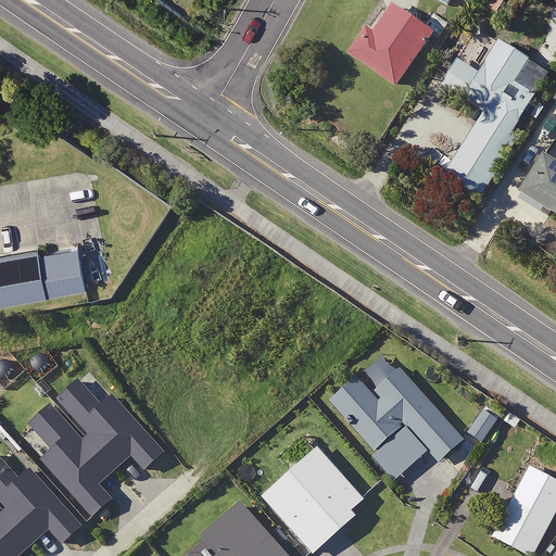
[(503,0),(483,0),(481,3),(496,12),(503,0)]
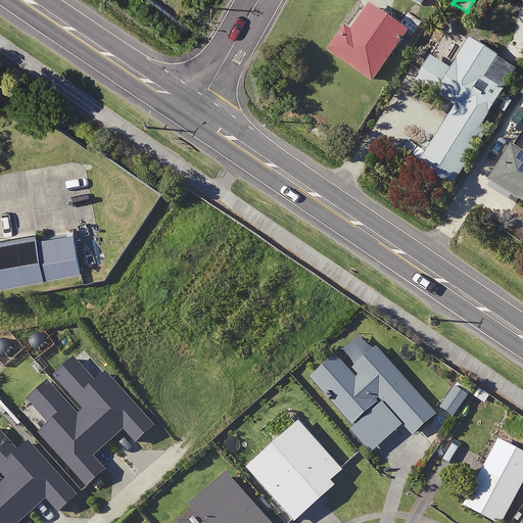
[(372,83),(406,34),(411,38),(422,22),(407,11),(396,26),(369,6),(350,32),(344,28),(327,51),(372,83)]
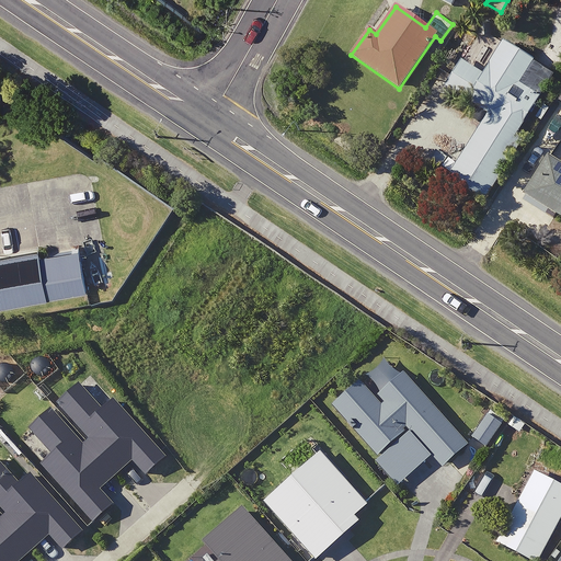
[(556,72),(502,41),(483,75),(461,61),(446,88),(481,109),(455,155),(443,174),(483,197),(517,139),(556,72)]
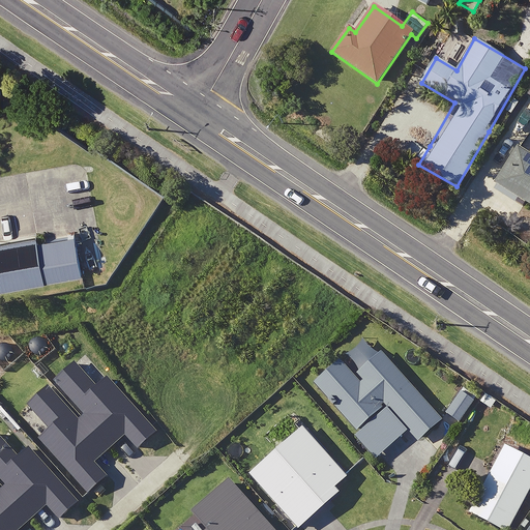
[(529,92),(527,96),(506,129),(524,141),(529,130),(529,92)]
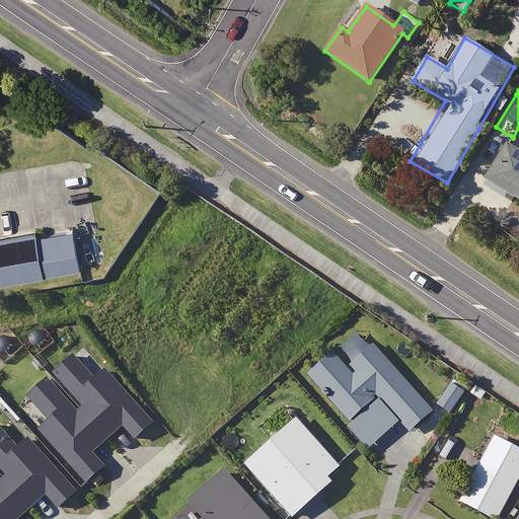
[(487,179),(507,193),(505,197),(513,201),(515,198),(518,200),(518,152),(508,145),(487,179)]
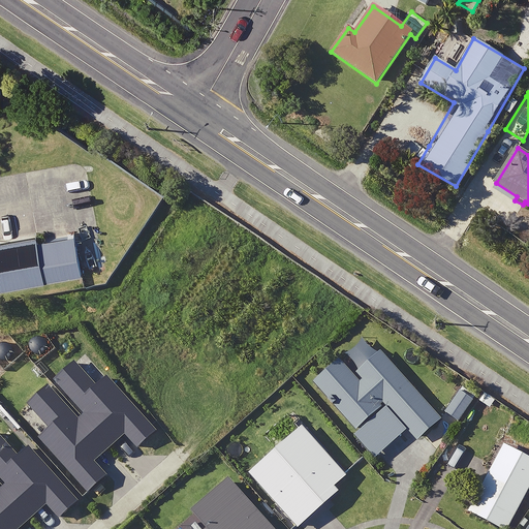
[(0,286),(82,272),(74,234),(39,239),(0,245),(0,286)]
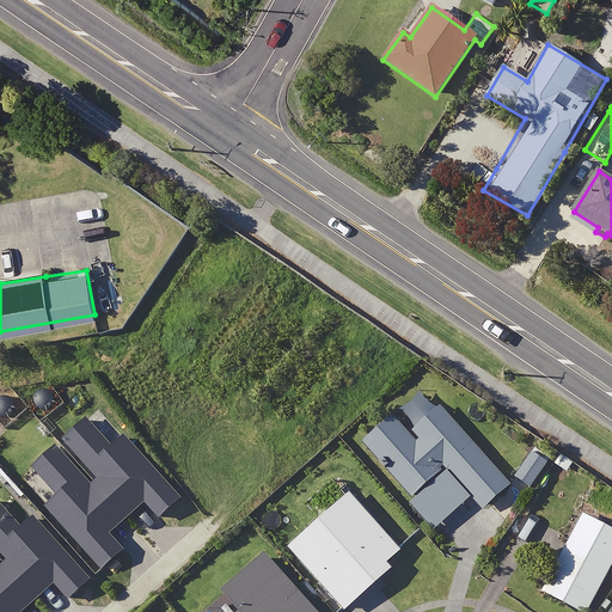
[(426,389),(415,397),(363,442),(415,500),(410,503),(434,530),(471,496),(482,509),(509,484),(426,389)]
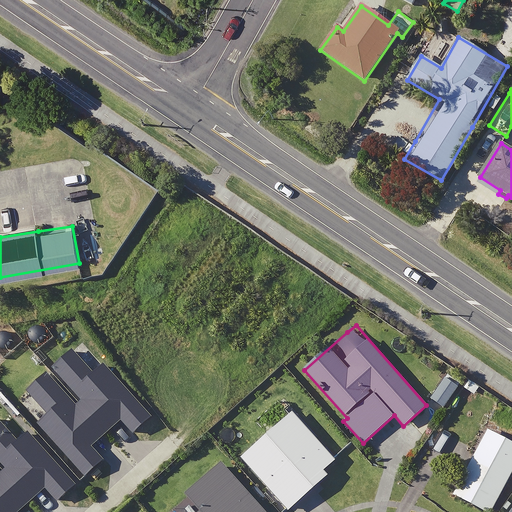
[(459,385),(446,375),(430,397),(443,407),(459,385)]
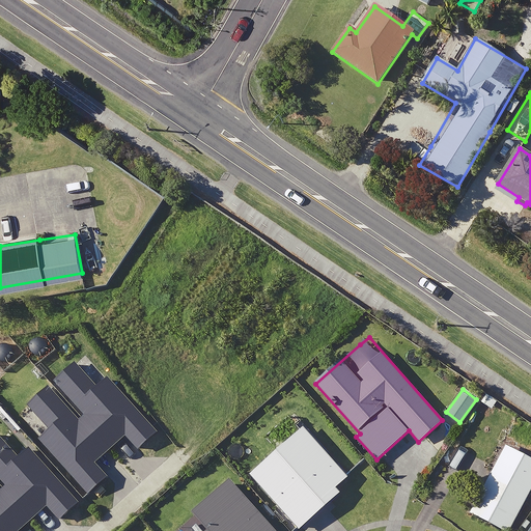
[(508,530),(530,488),(530,457),(506,445),(470,512),(504,530),(508,530)]
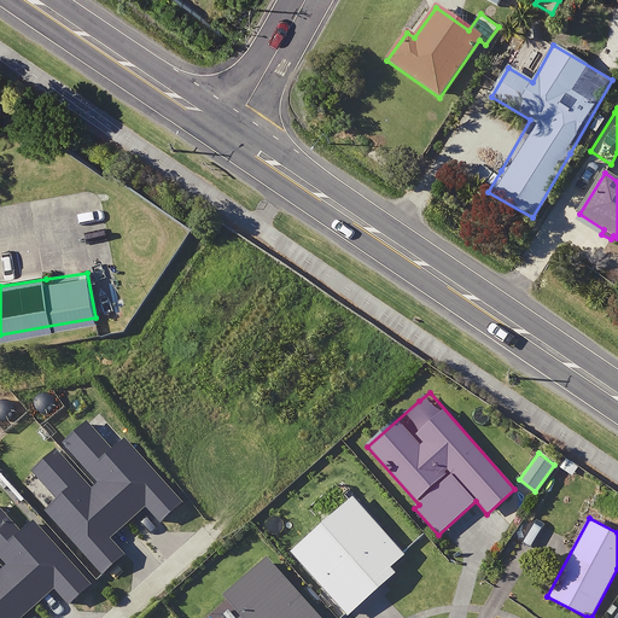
[(321,617),(269,559),(226,596),(244,617),(243,617),(321,617)]
